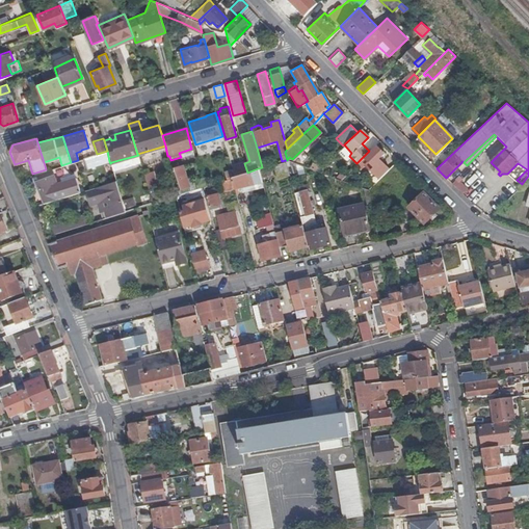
[(374,182),(388,168),(377,159),(384,153),(375,144),(369,151),(363,157),(367,161),(373,167),(364,176),(374,182)]
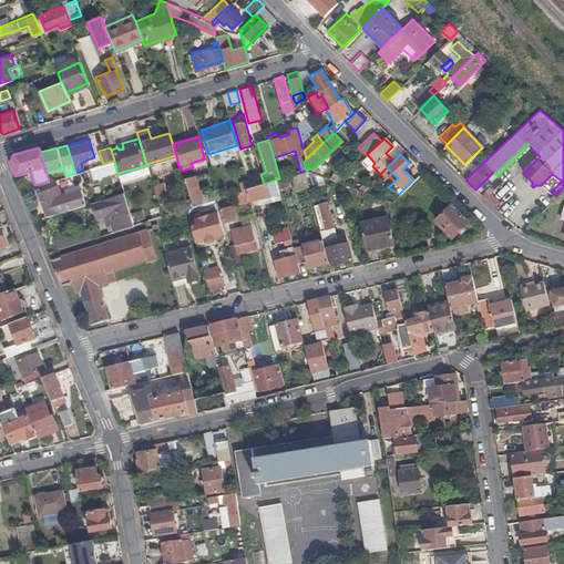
[(103,164),(100,165),(90,168),(93,178),(116,172),(114,161),(103,164)]
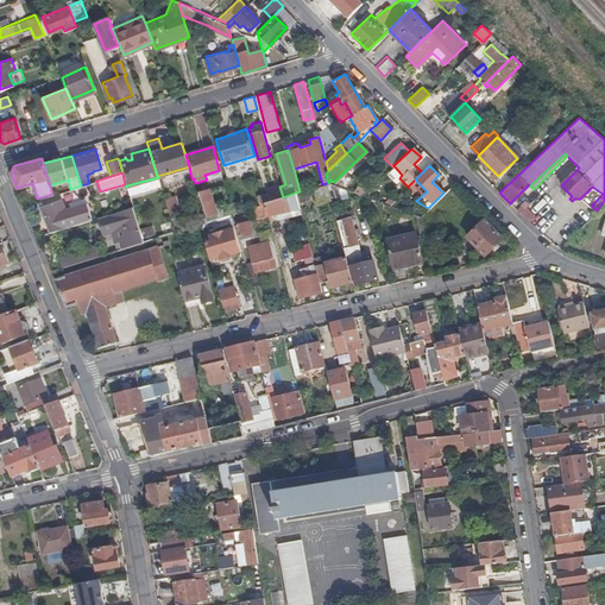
[(413,191),(420,184),(415,180),(408,187),(413,191)]
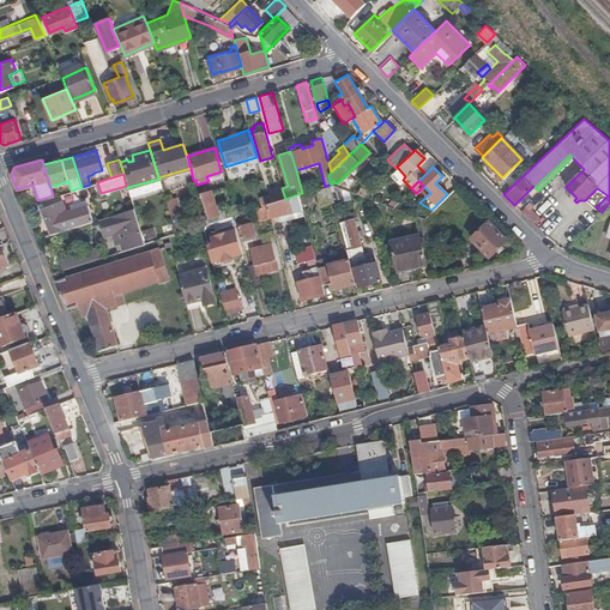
[(139,193),(137,185),(128,187),(131,195),(139,193)]
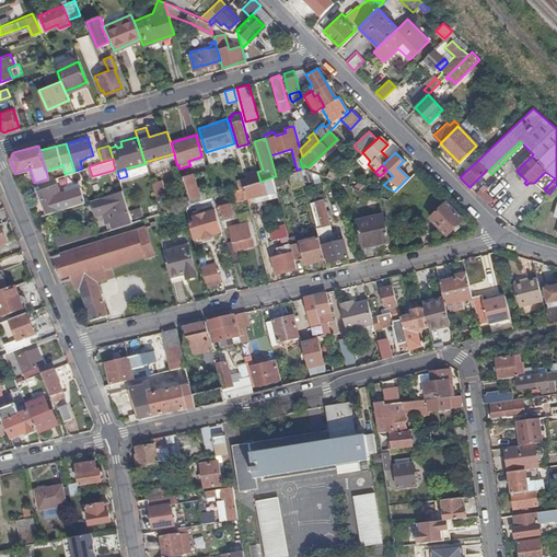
[(187,169),(180,172),(181,177),(183,177),(189,199),(187,199),(188,204),(200,200),(196,187),(192,172),(188,173),(187,169)]
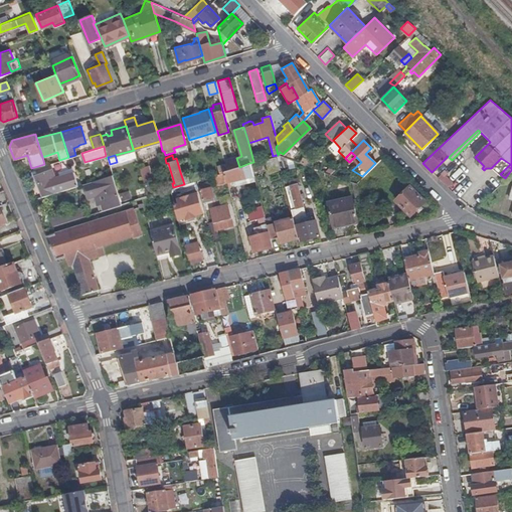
[(280,169),(276,155),(273,156),(264,159),(265,164),(267,173),(280,169)]
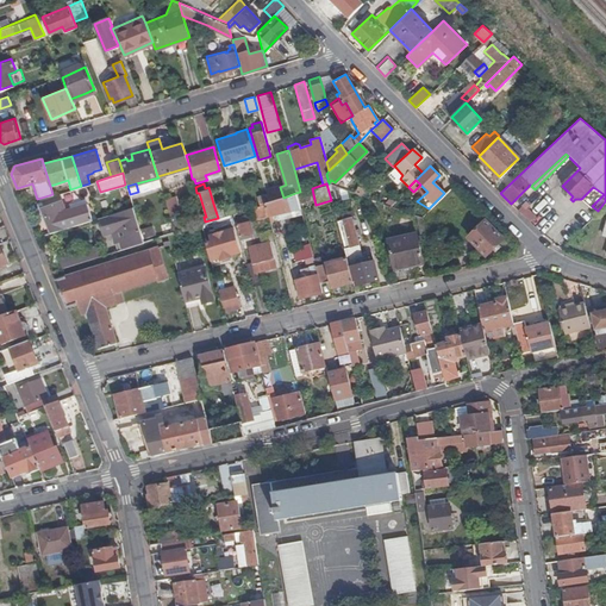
[(283,198),(280,187),(279,185),(264,189),(266,193),(268,202),(283,198)]
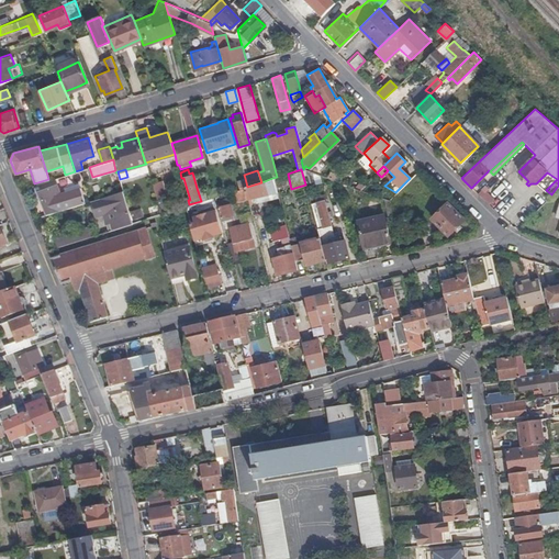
[(289,179),(288,174),(277,177),(272,178),(275,183),(289,179)]
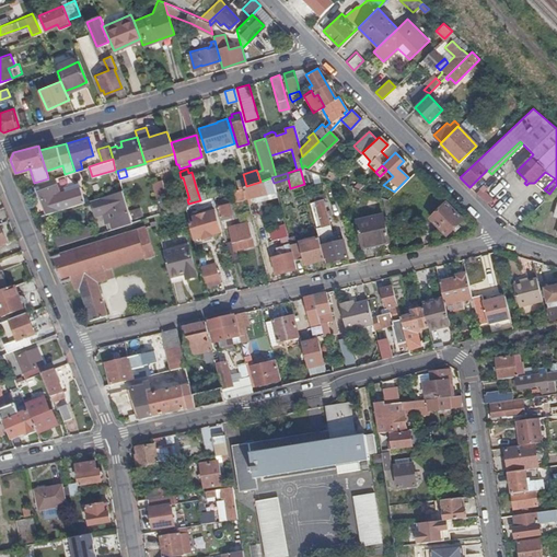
[(544,174),(536,183),(544,188),(550,181),(544,174)]
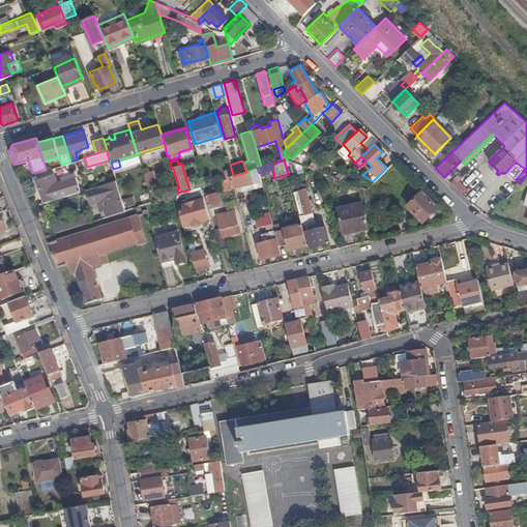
[(230,177),(233,176),(231,168),(224,170),(226,178),(230,177)]
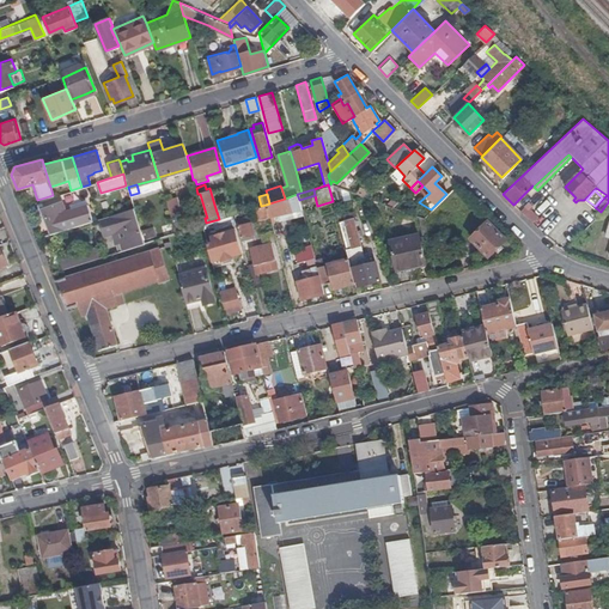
[(266,205),(269,217),(300,207),(299,200),(297,194),(285,199),(269,203),(266,205)]
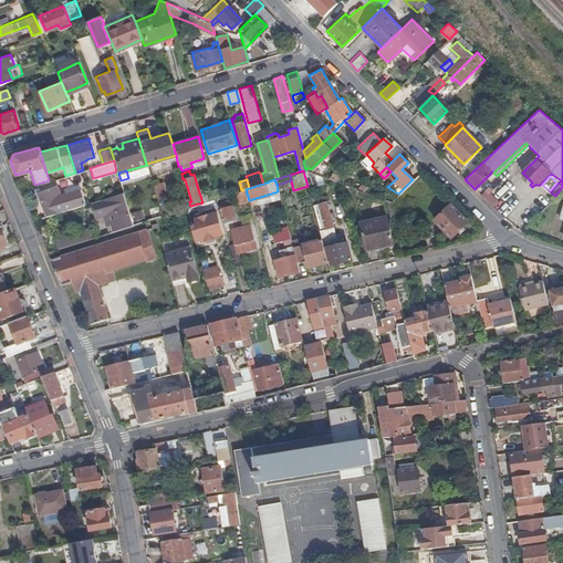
[(162,180),(153,184),(156,196),(166,194),(162,180)]
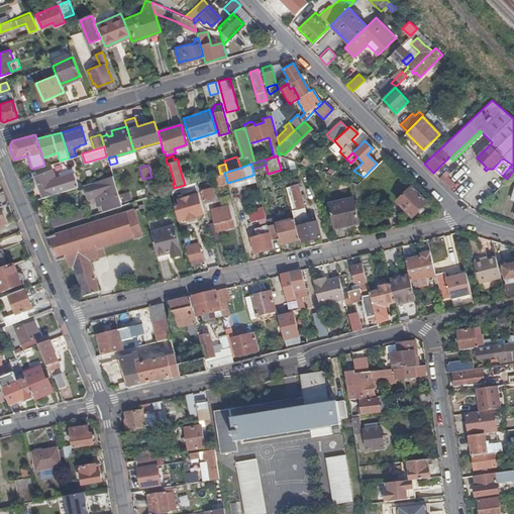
[(33,176),(41,197),(60,192),(78,186),(73,172),(54,178),(50,170),(33,176)]
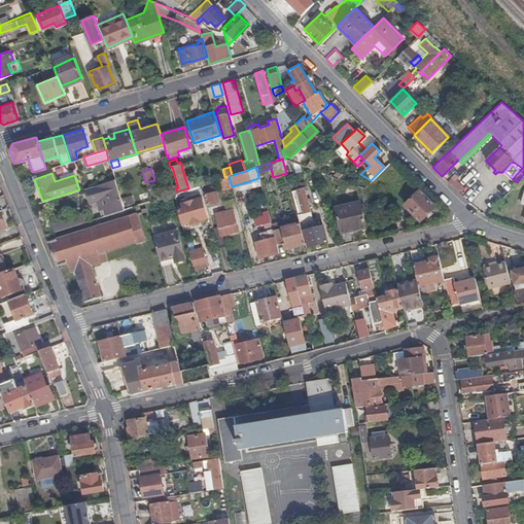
[(188,188),(194,186),(189,174),(184,176),(188,188)]
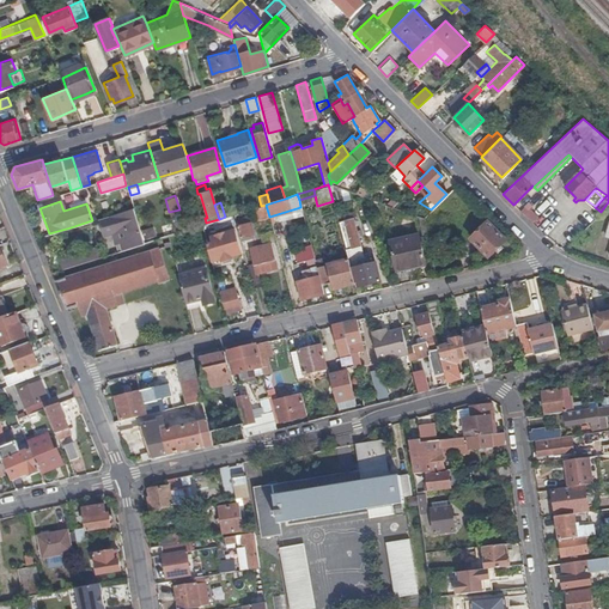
[(257,220),(269,217),(266,205),(261,206),(255,208),(257,220)]
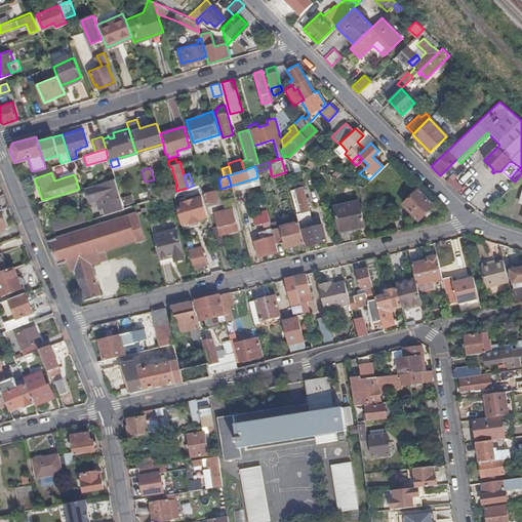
[(123,208),(114,177),(83,187),(87,200),(95,198),(98,207),(111,203),(113,211),(123,208)]
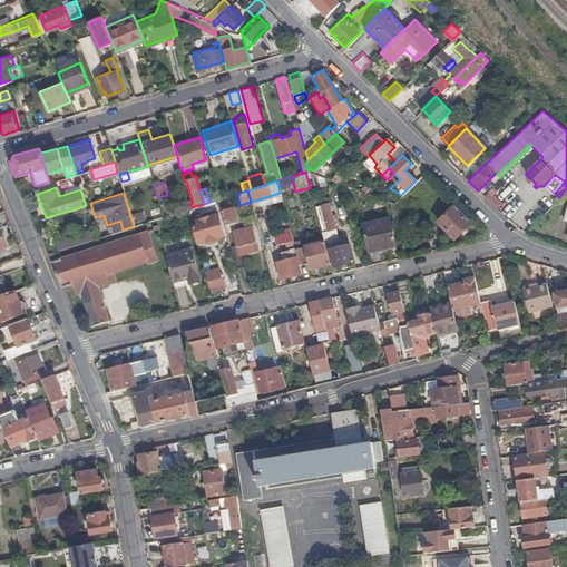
[(402,202),(394,204),(397,216),(404,215),(402,202)]
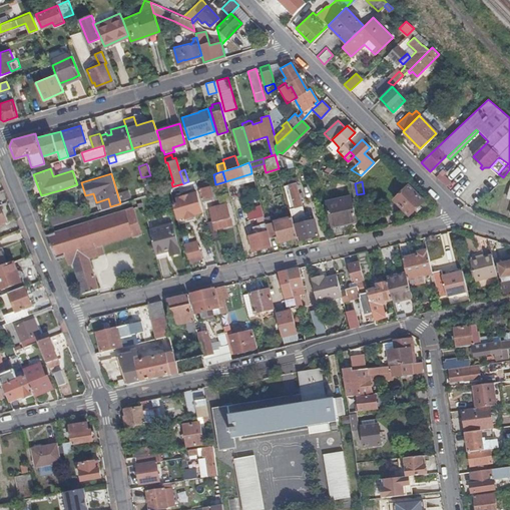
[(291,216),(296,235),(299,234),(300,239),(318,234),(314,219),(312,219),(311,214),(307,214),(308,217),(300,219),(301,222),(297,223),(296,217),(302,216),(301,214),(303,214),(299,197),(298,192),(295,182),(283,185),(291,216)]
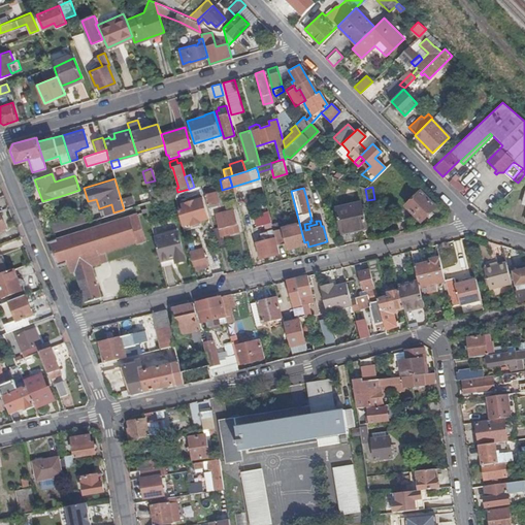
[(419,221),(434,206),(419,192),(404,205),(419,221)]
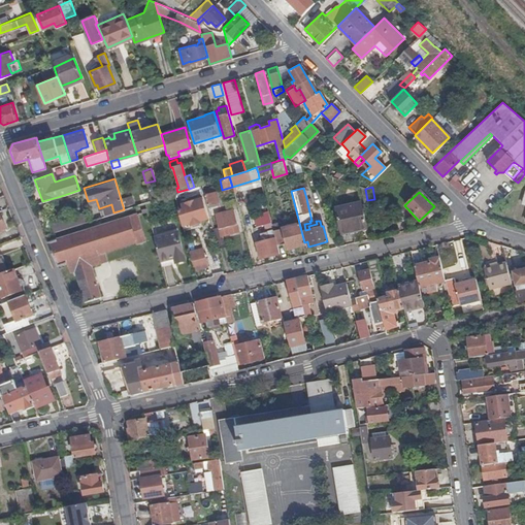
[(218,203),(215,193),(205,196),(208,206),(218,203)]
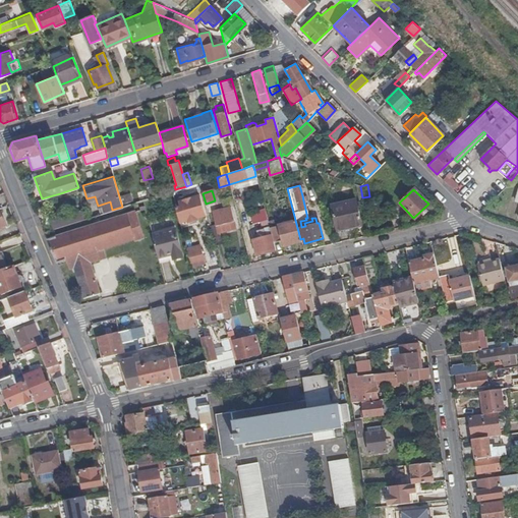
[(129,200),(127,192),(120,195),(122,203),(129,200)]
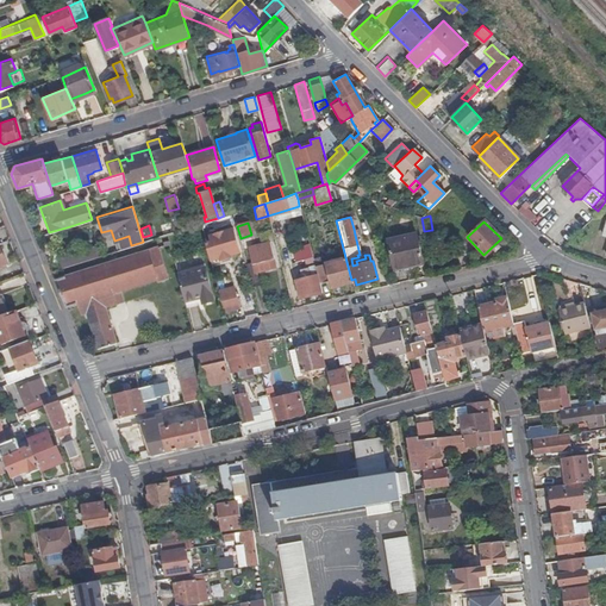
[(212,242),(205,244),(210,261),(220,258),(220,261),(230,258),(230,256),(239,252),(233,230),(210,237),(212,242)]
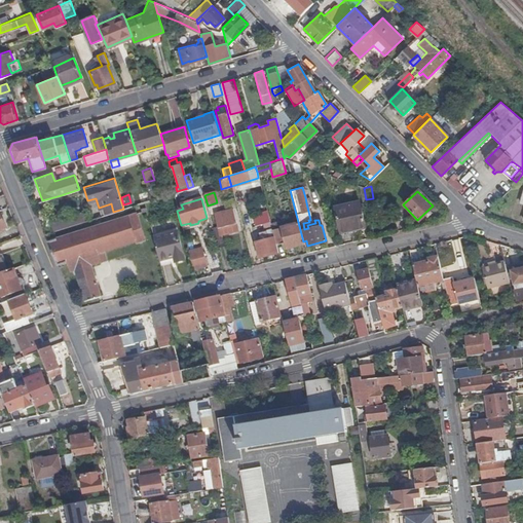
[(366,226),(360,201),(334,208),(340,232),(366,226)]
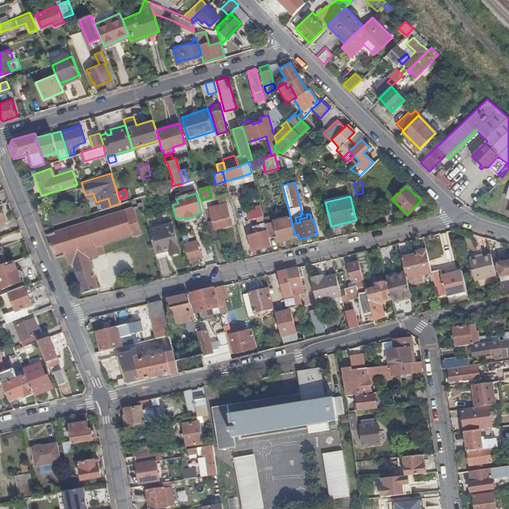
[(65,254),(94,245),(100,242),(101,244),(104,242),(113,239),(113,240),(131,234),(132,237),(141,234),(132,206),(47,234),(54,257),(65,254)]
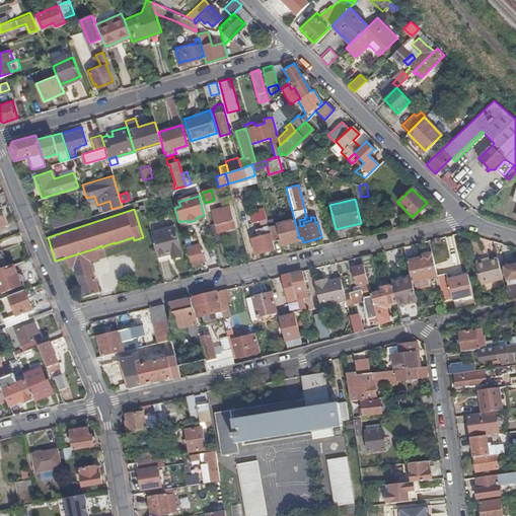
[(220,214),(218,210),(211,212),(217,232),(234,226),(229,211),(224,213),(220,214)]
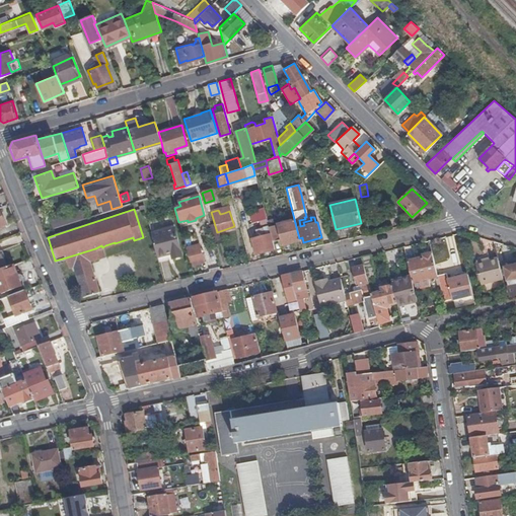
[(249,214),(251,222),(253,222),(266,219),(264,211),(249,214)]
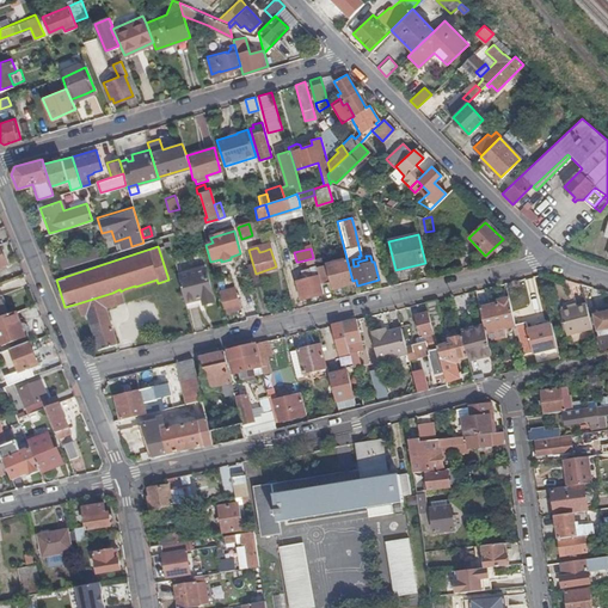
[(60,256),(62,268),(79,263),(75,251),(60,256)]
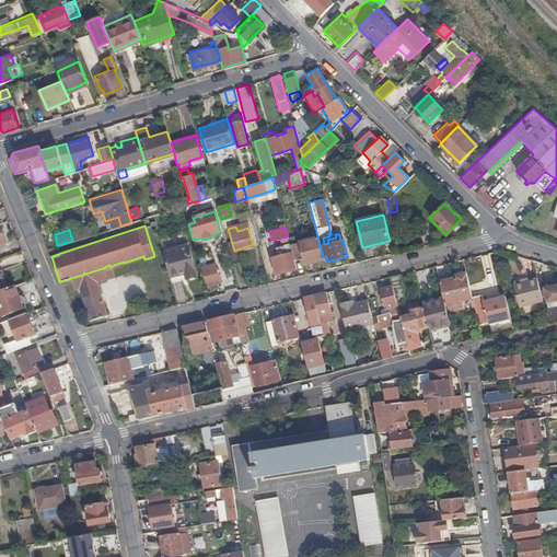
[(305,263),(323,258),(323,257),(317,236),(296,243),(293,235),(288,238),(289,243),(293,259),(303,257),(305,263)]
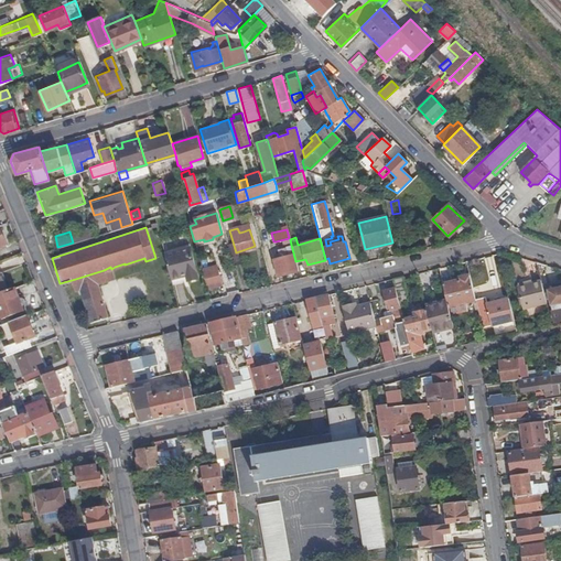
[(278,249),(279,248),(291,245),(290,239),(289,238),(276,241),(278,249)]
